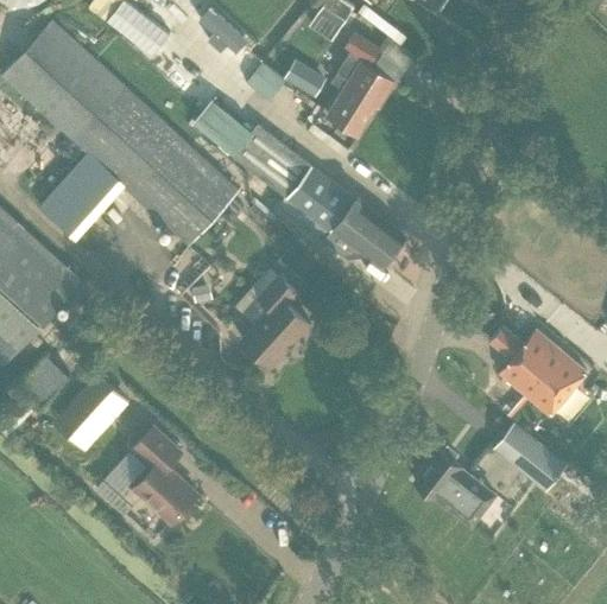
[(342,33),(356,13),(337,0),(332,0),(321,18),(342,33)]
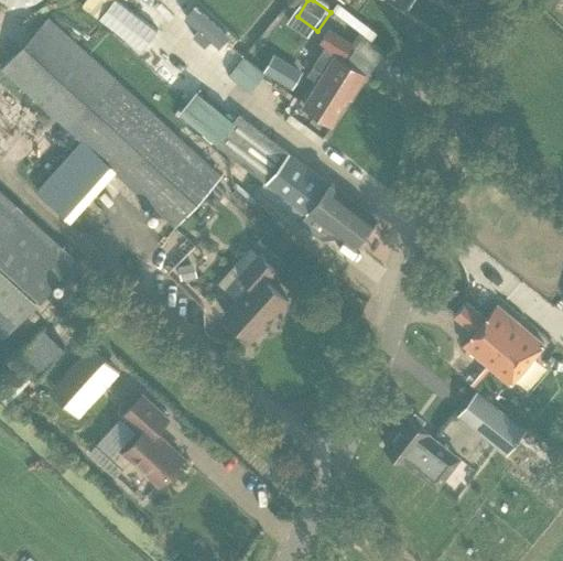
[(388,0),(404,10),(410,0),(388,0)]
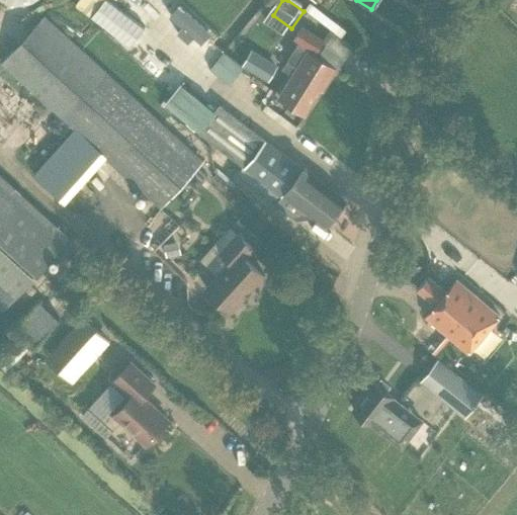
[(76,132),(105,159),(162,210),(204,163),(46,17),(2,65),(76,132)]
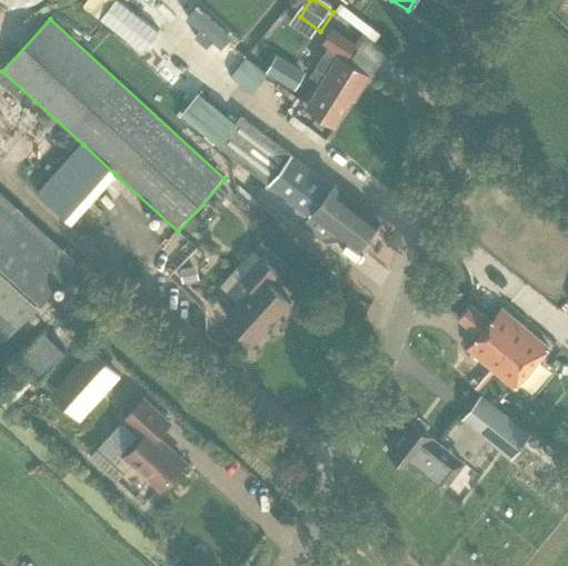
[(356,47),(332,31),(325,43),(330,48),(311,78),(322,85),(307,109),(336,127),(354,99),(356,100),(369,78),(346,62),(356,47)]
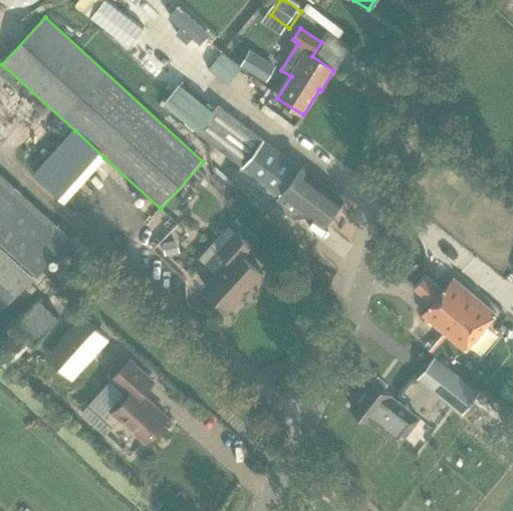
[(221,60),(241,77),(253,61),(233,45),(221,60)]
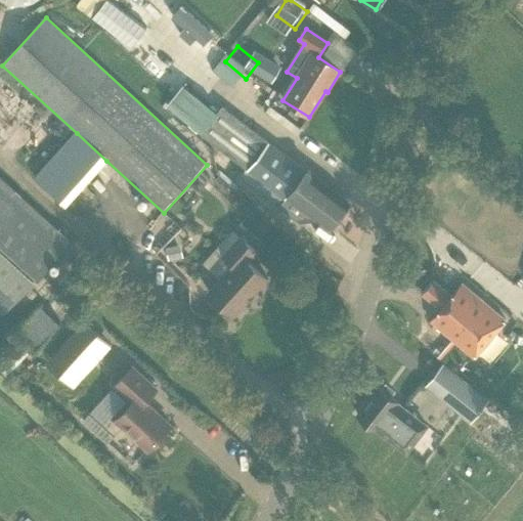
[(315,178),(307,171),(223,107),(202,135),(248,170),(243,178),(280,207),(292,191),(338,226),(350,210),(317,185),(316,185),(312,182),(315,178)]
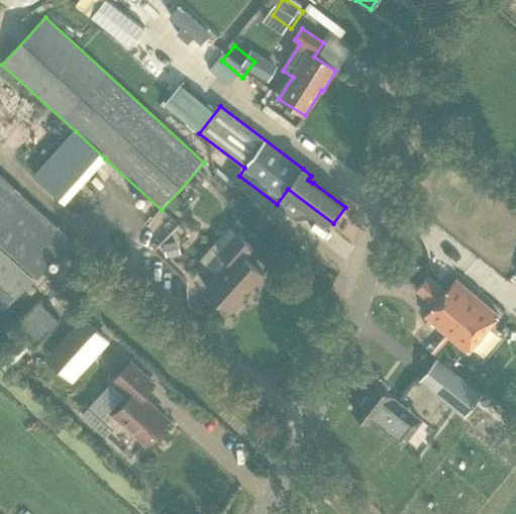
[(105,159),(76,131),(35,175),(65,202),(105,159)]
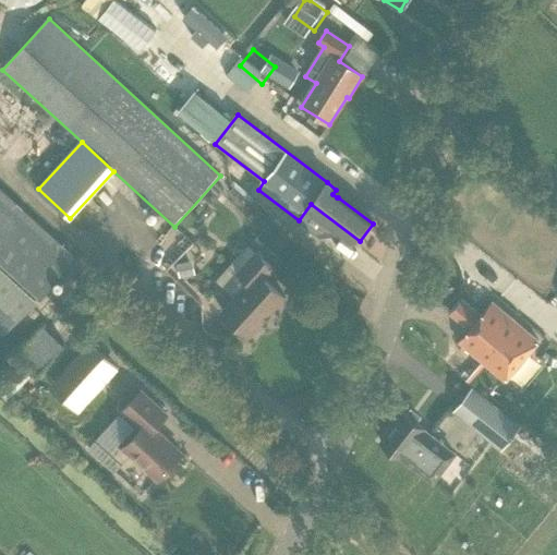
[(212,188),(204,195),(208,198),(216,198),(219,194),(212,188)]
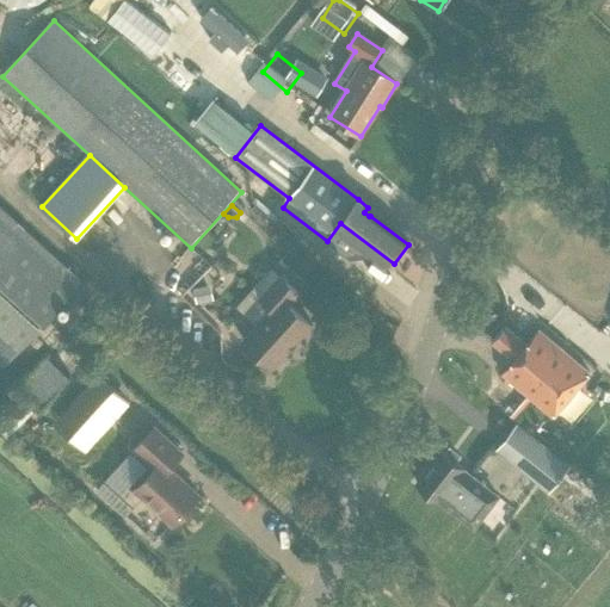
[(0,208),(0,359),(5,364),(81,282),(0,208)]
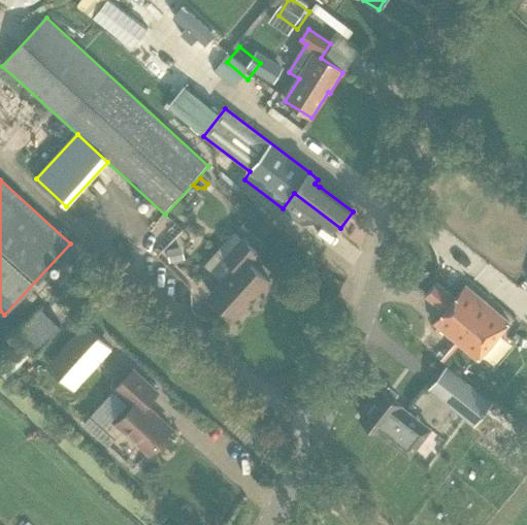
[(251,264),(259,255),(242,240),(226,260),(235,268),(210,296),(237,319),(270,283),(251,264)]
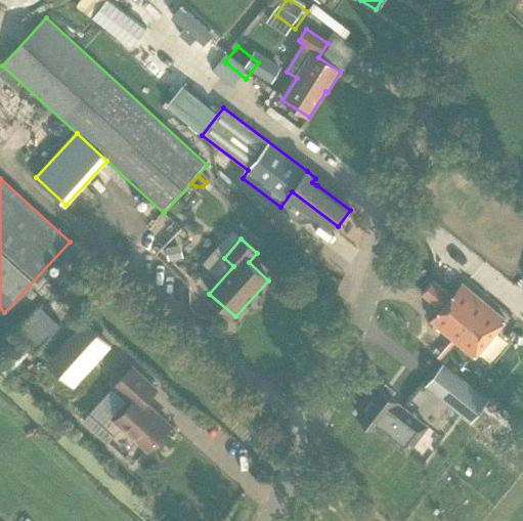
[(78,257),(55,271),(67,289),(89,273),(78,257)]
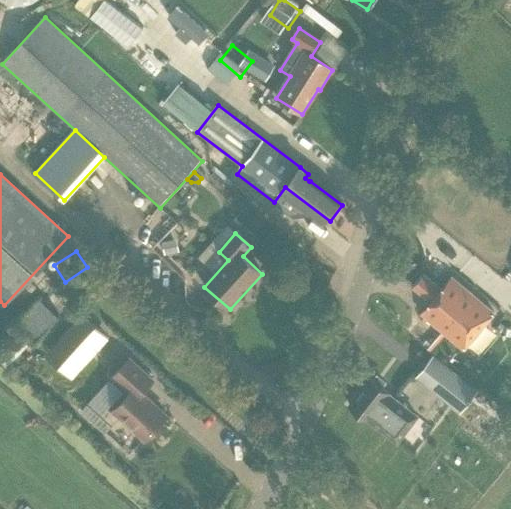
[(445,291),(426,276),(416,289),(435,303),(425,316),(469,350),(498,313),(455,278),(445,291)]
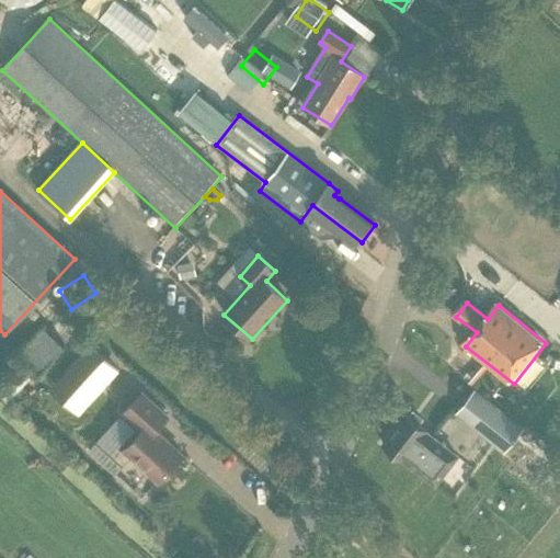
[(47,359),(68,330),(52,318),(31,348),(47,359)]
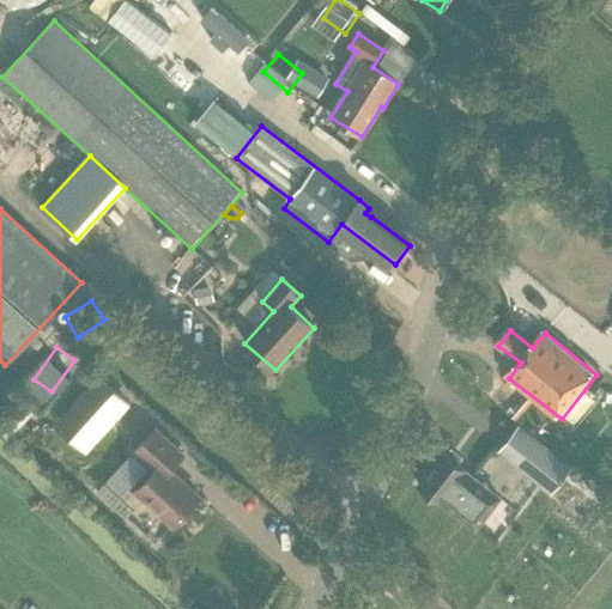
[(132,405),(100,376),(53,426),(85,456),(132,405)]
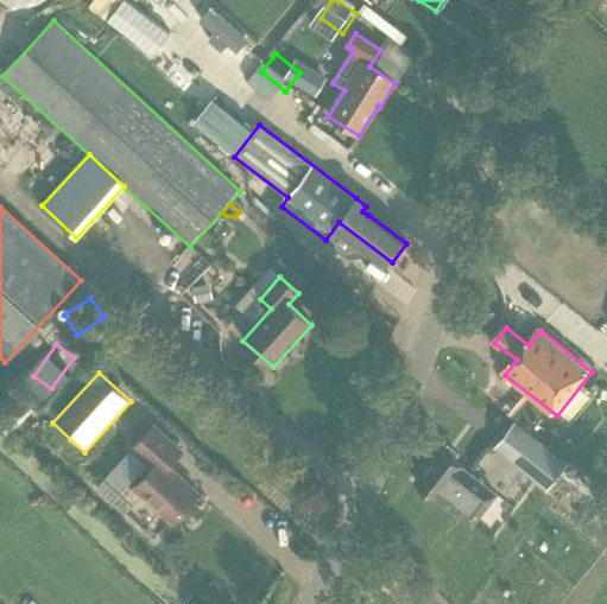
[(11,406),(25,421),(49,400),(33,385),(11,406)]
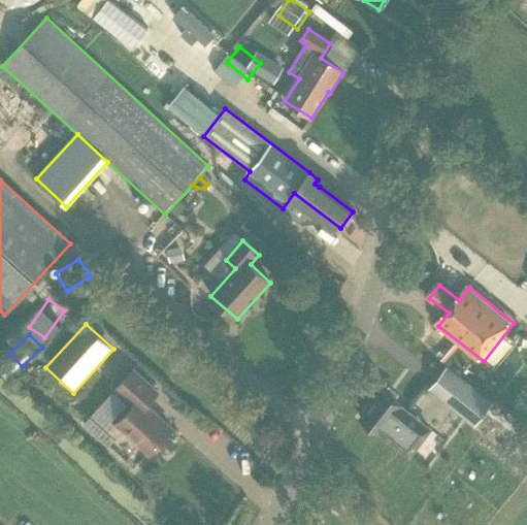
[(493,403),(447,367),(428,391),(473,427),(493,403)]
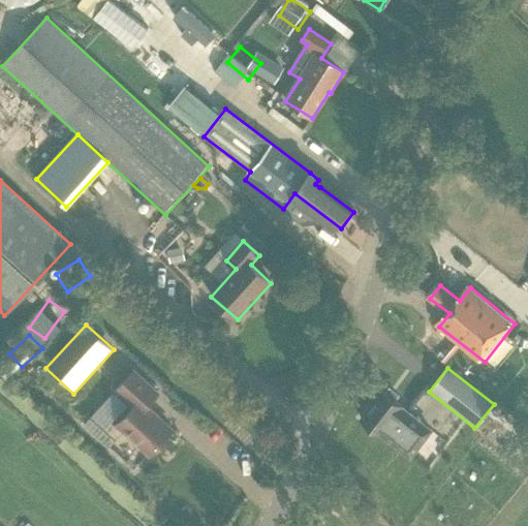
[(146,406),(158,394),(134,372),(117,391),(134,407),(118,426),(150,456),(173,431),(146,406)]
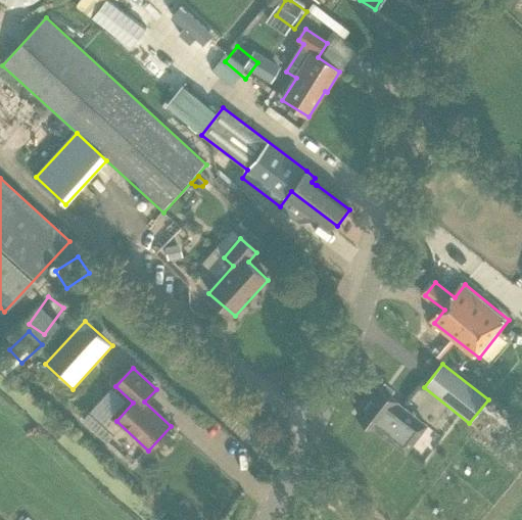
[(392,393),(384,387),(381,389),(378,387),(357,415),(406,453),(427,426),(389,397),(392,393)]
